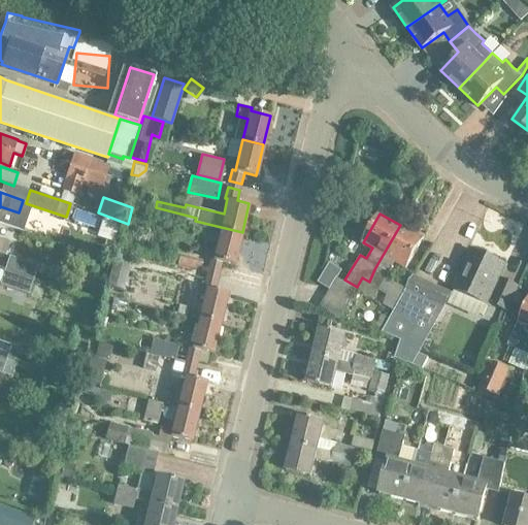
[(119,221),(103,215),(97,235),(106,238),(112,239),(119,221)]
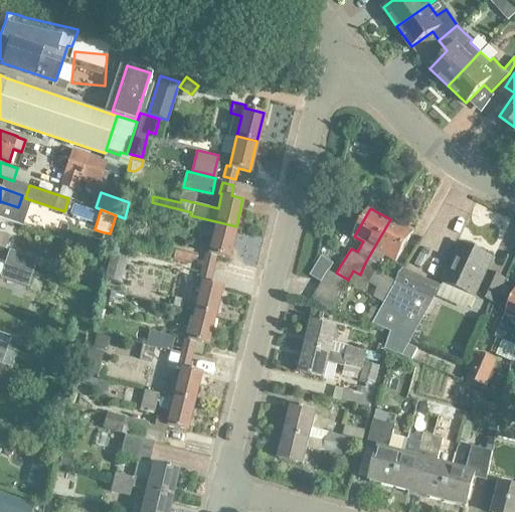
[(353,271),(348,280),(348,282),(364,291),(385,254),(395,261),(411,232),(390,219),(365,263),(360,275),(353,271)]
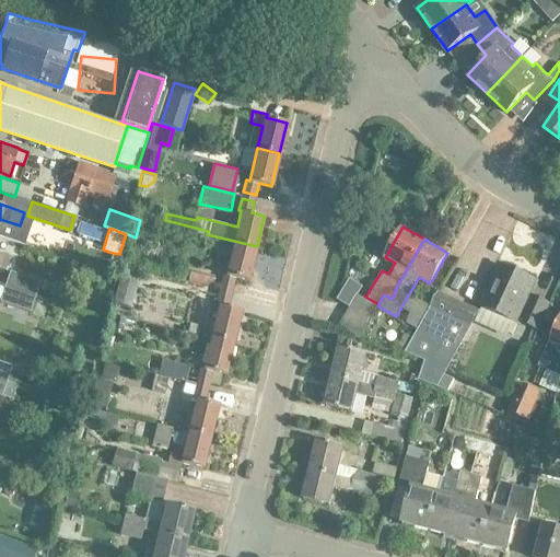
[(257,246),(234,241),(225,274),(223,273),(220,286),(232,289),(235,277),(248,280),(257,246)]
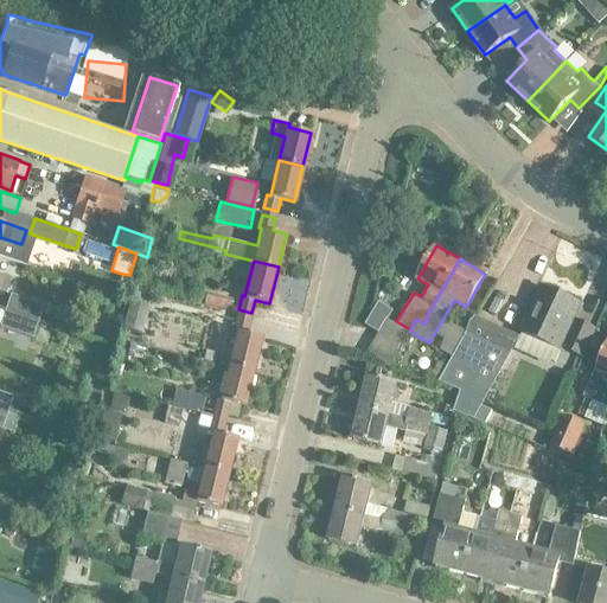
[(0,287),(6,289),(11,276),(0,271),(0,287)]
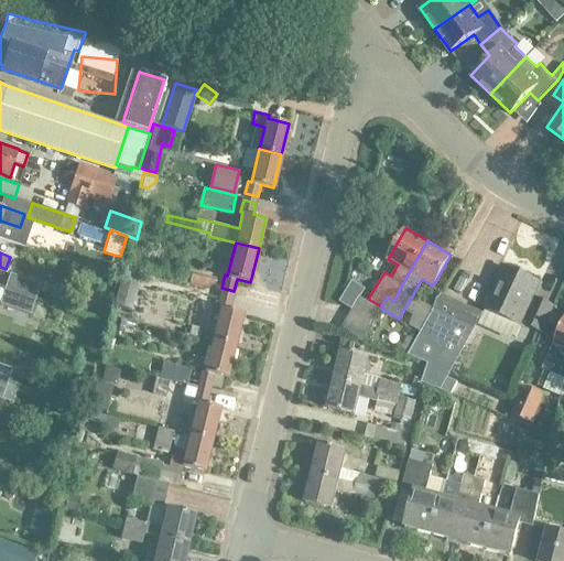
[(483,312),(477,323),(510,338),(518,323),(521,324),(522,321),(542,330),(554,303),(535,293),(540,283),(502,266),(483,306),(485,306),(483,312)]
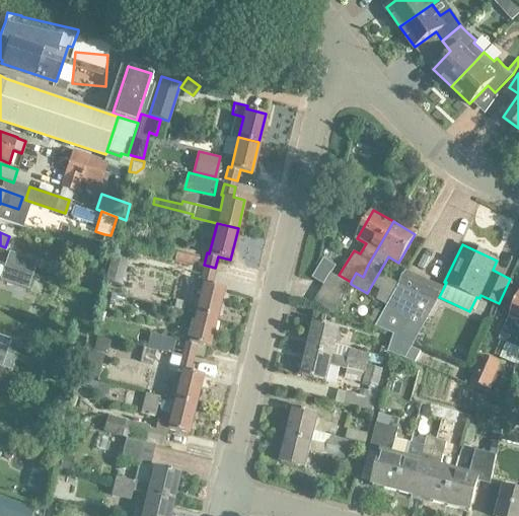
[(9,249),(4,265),(31,274),(36,259),(9,249)]
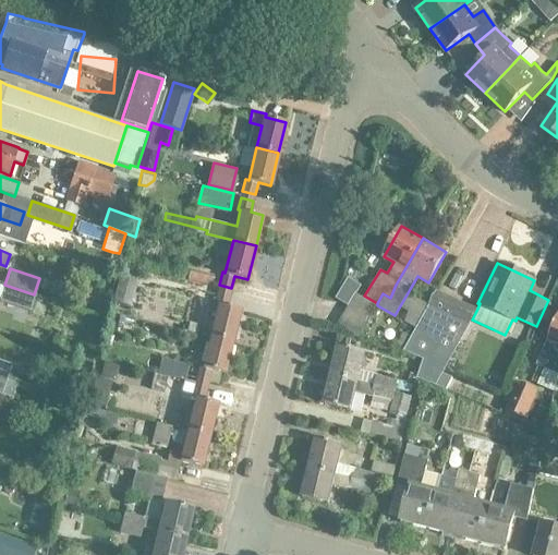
[(190,277),(214,282),(216,274),(192,268),(190,277)]
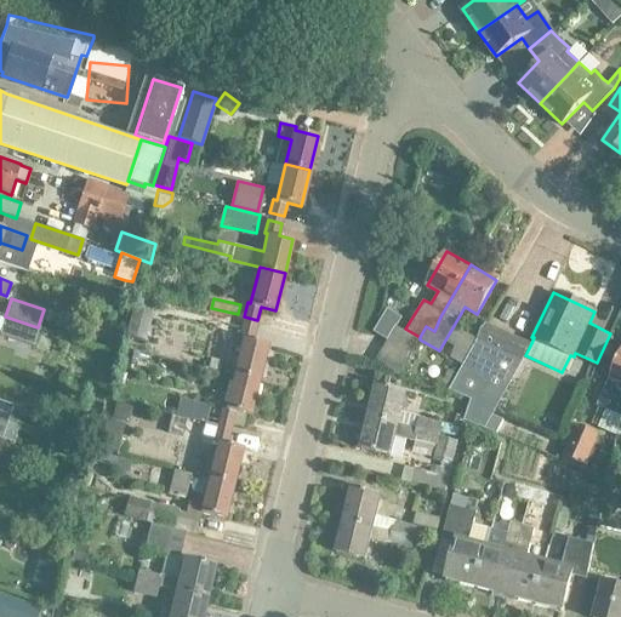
[(148,337),(154,310),(134,306),(127,332),(148,337)]
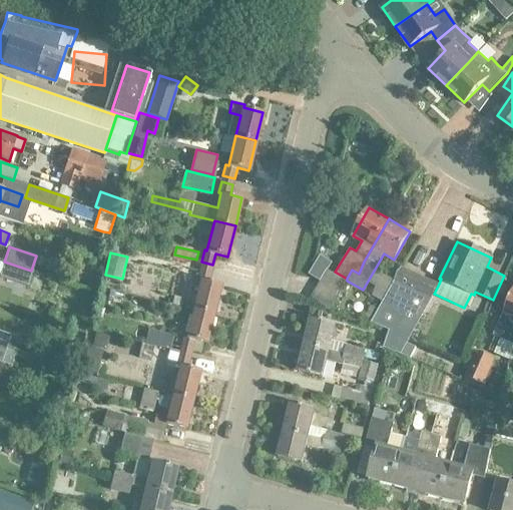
[(0,273),(0,275),(26,284),(31,271),(4,262),(4,263),(0,273)]
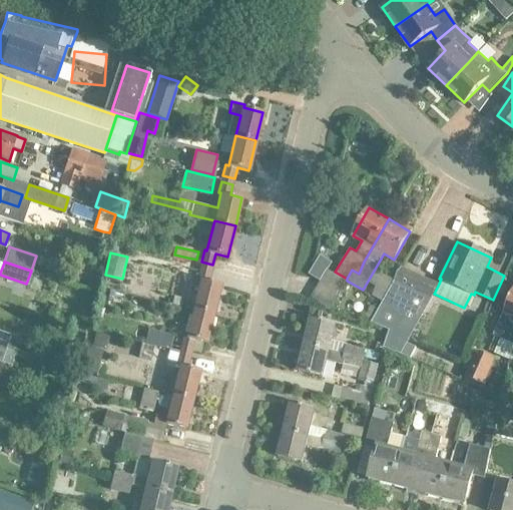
[(193,308),(213,313),(220,284),(209,281),(211,270),(199,267),(197,278),(200,279),(193,308)]
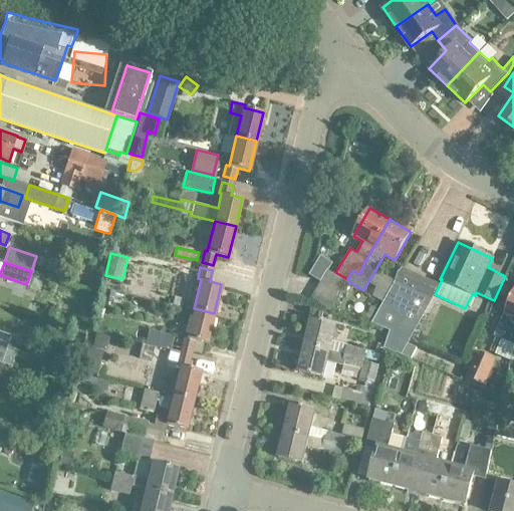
[(435,294),(440,284),(402,267),(395,280),(384,274),(372,295),(383,301),(371,321),(390,330),(383,347),(411,357),(417,346),(408,342),(435,293),(435,294)]
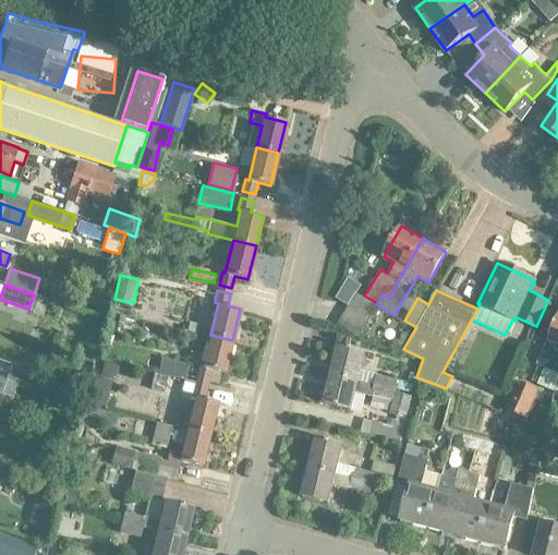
[(557,372),(557,315),(547,340),(557,345),(557,352),(550,370),(557,372)]
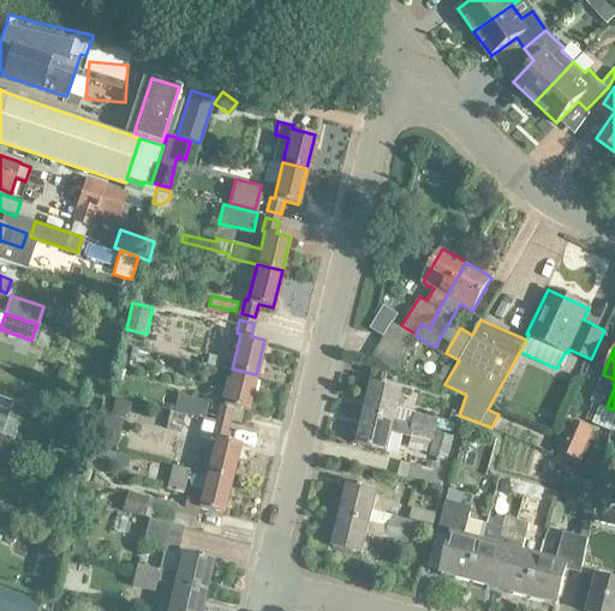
[(218,365),(220,357),(208,353),(207,363),(218,365)]
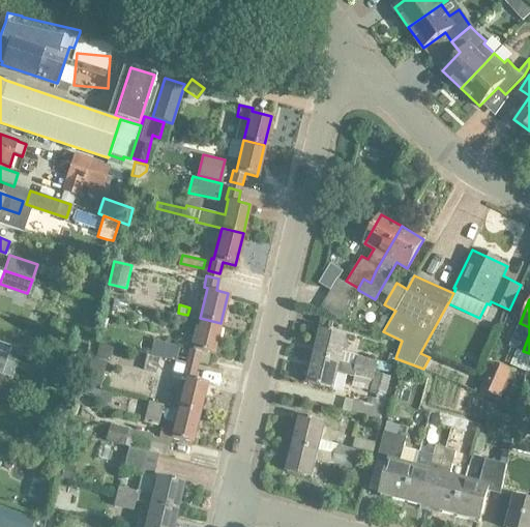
[(221,323),(200,318),(193,348),(188,347),(186,359),(199,361),(201,350),(213,353),(221,323)]
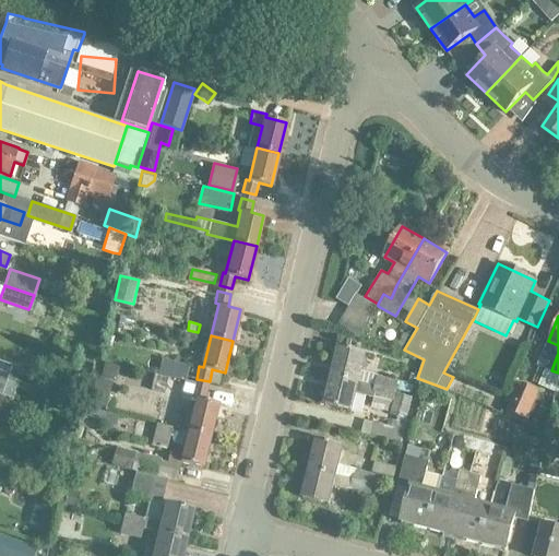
[(339,346),(332,374),(358,380),(365,353),(339,346)]
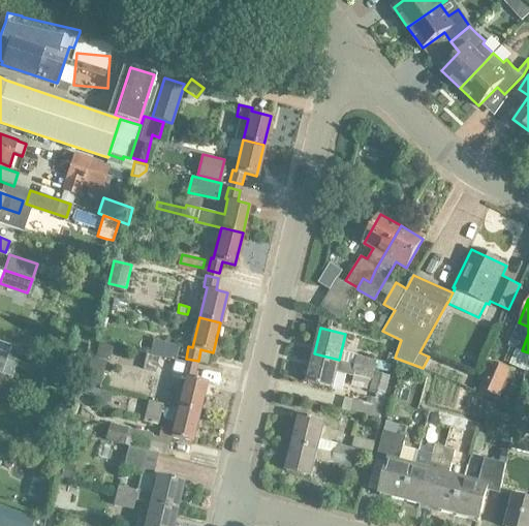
[(0,340),(0,354),(6,358),(10,344),(0,340)]
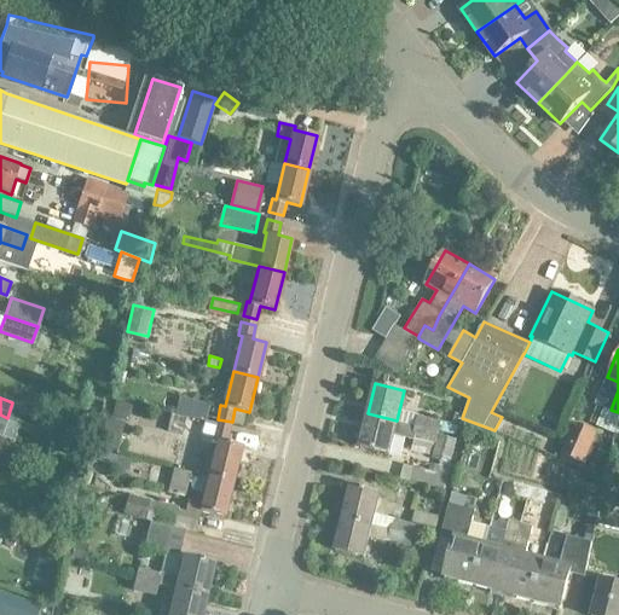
[(110,413),(100,444),(115,448),(123,417),(127,418),(132,404),(116,399),(111,413),(110,413)]
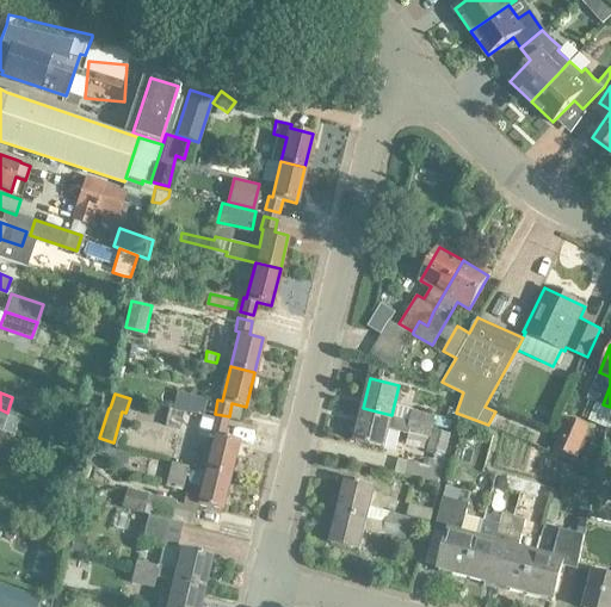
[(190,408),(203,412),(205,397),(192,395),(190,408)]
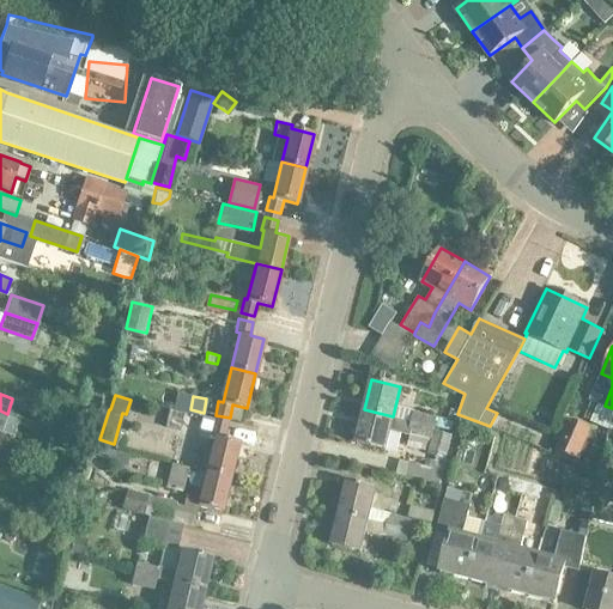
[(183,412),(170,408),(167,424),(180,426),(183,412)]
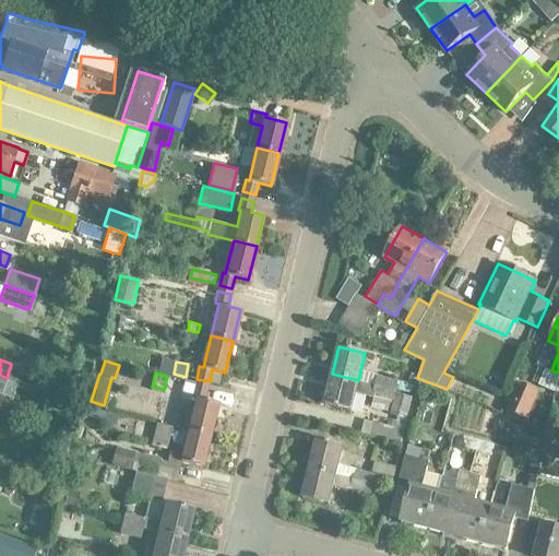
[(396,390),(375,385),(358,380),(332,374),(324,402),(352,409),(356,391),(376,395),(373,403),(389,407),(391,399),(394,400),(396,390)]
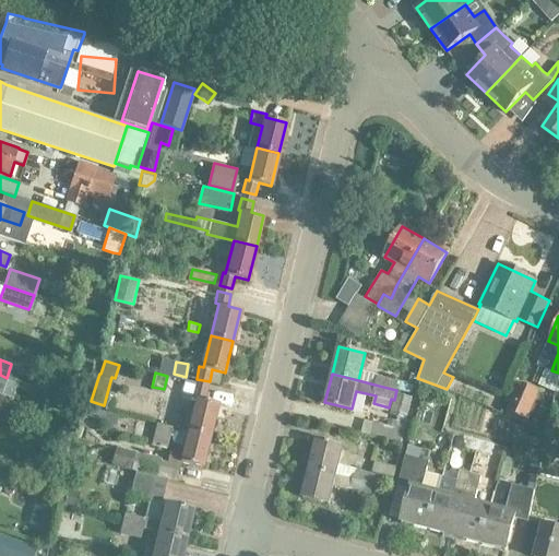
[(0,375),(0,392),(12,397),(16,381),(7,378),(0,375)]
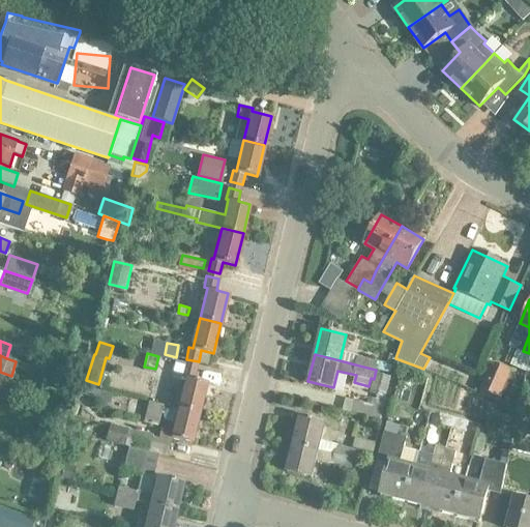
[(358,355),(355,364),(376,370),(379,360),(358,355)]
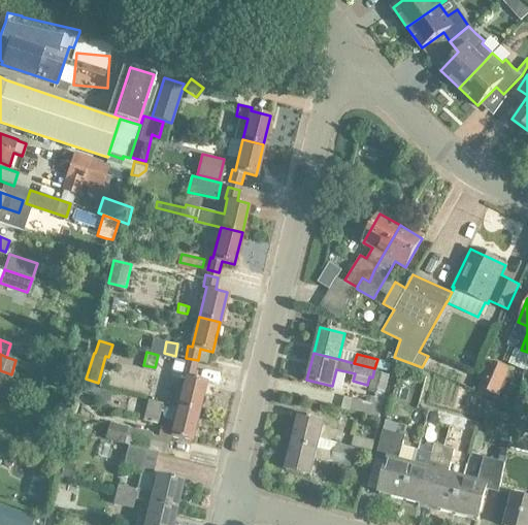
[(499,393),(509,368),(491,360),(481,385),(499,393)]
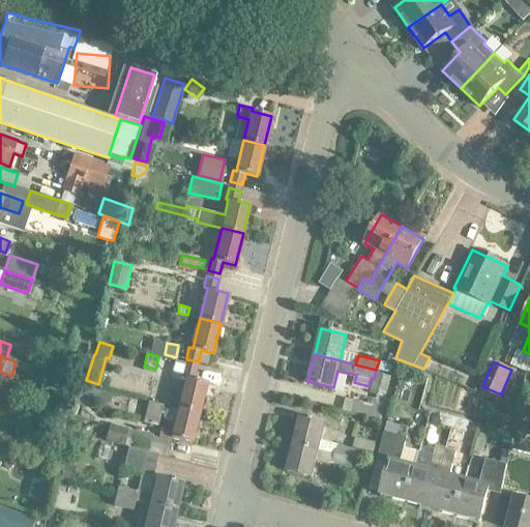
[(181,390),(178,405),(200,410),(207,382),(195,379),(197,368),(184,364),(182,375),(184,376),(181,390)]
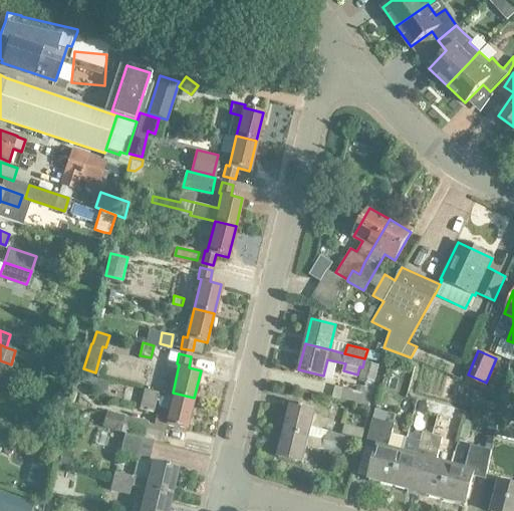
[(364,358),(362,367),(359,379),(375,384),(380,362),(364,358)]
